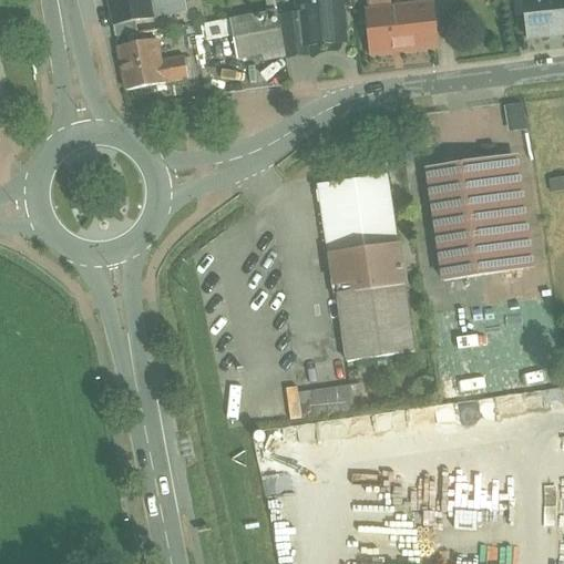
[(109,0),(112,21),(134,18),(152,14),(151,13),(149,0),(109,0)]
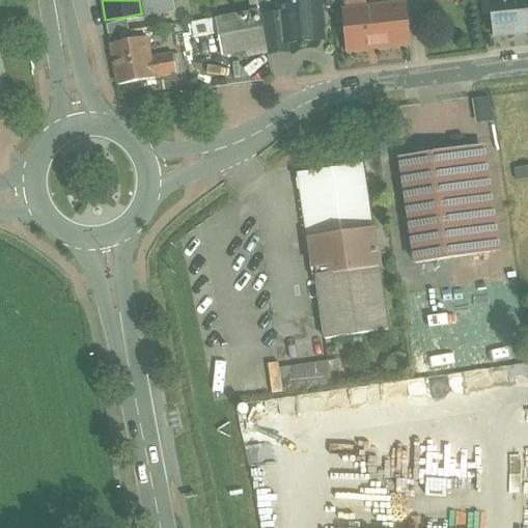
[(139,0),(141,12),(163,9),(162,2),(162,0),(139,0)]
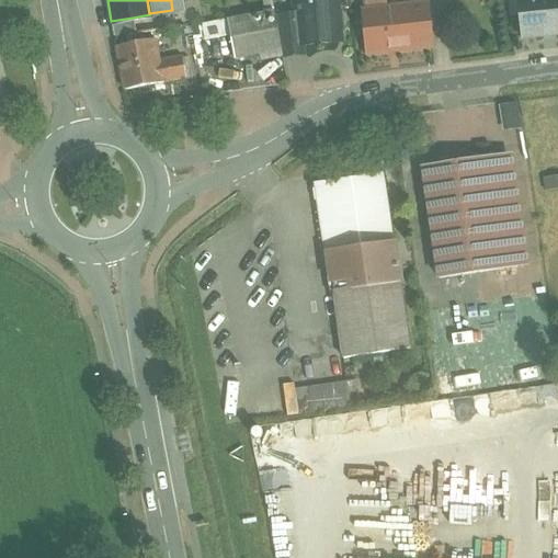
[(294,0),(296,12),(298,42),(300,42),(338,37),(336,22),(334,12),(332,0),(294,0)]
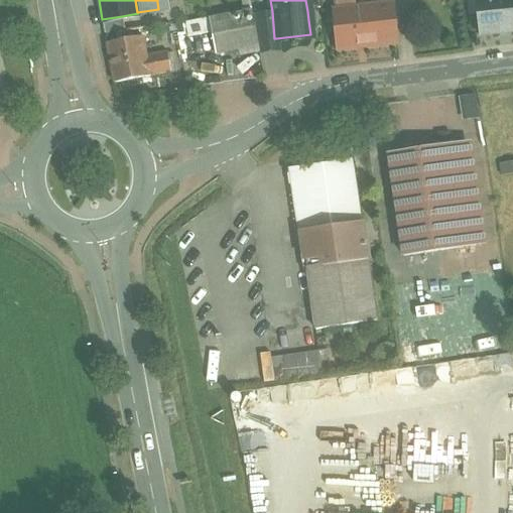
[(334,0),(335,5),(332,5),(337,48),(396,41),(392,0),(383,0),(354,3),(353,0),(334,0)]
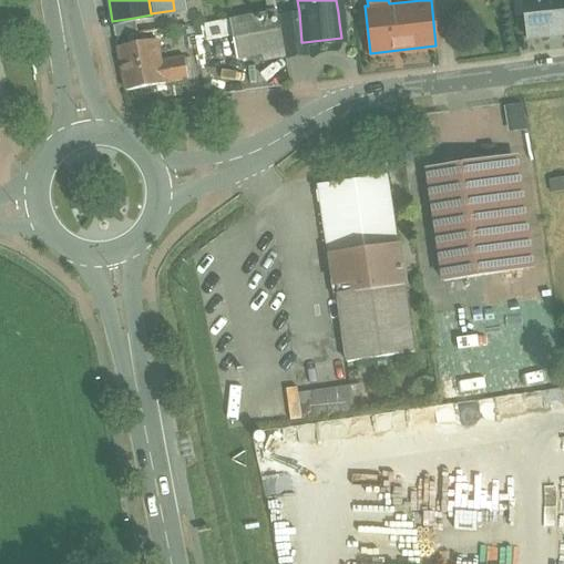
[(522,0),(526,36),(563,31),(563,0),(522,0)]
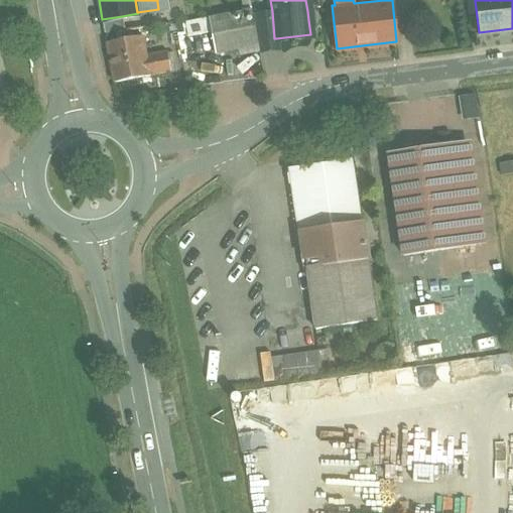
[(250,7),(208,16),(210,28),(215,51),(237,47),(239,53),(258,49),(252,13),(250,7)]
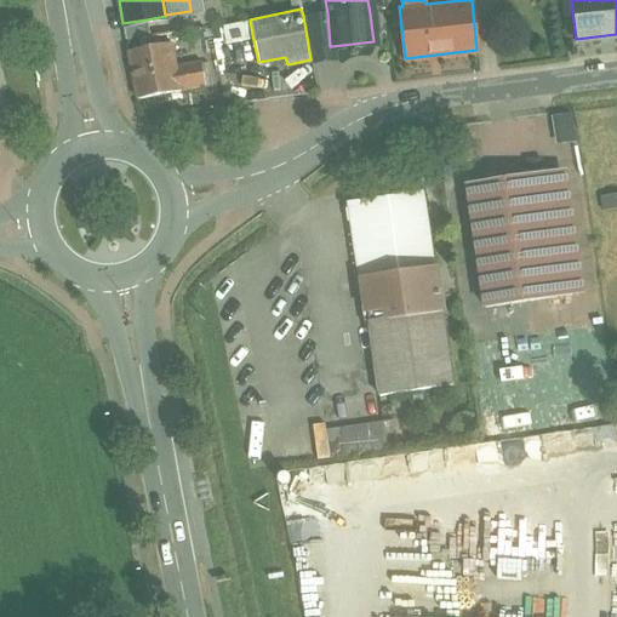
[(327,13),(303,16),(310,60),(333,56),(332,46),(330,46),(327,13)]
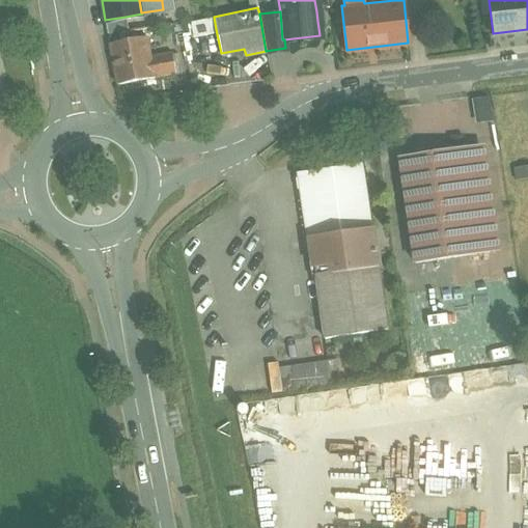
[(126,17),(105,20),(107,31),(128,28),(126,17)]
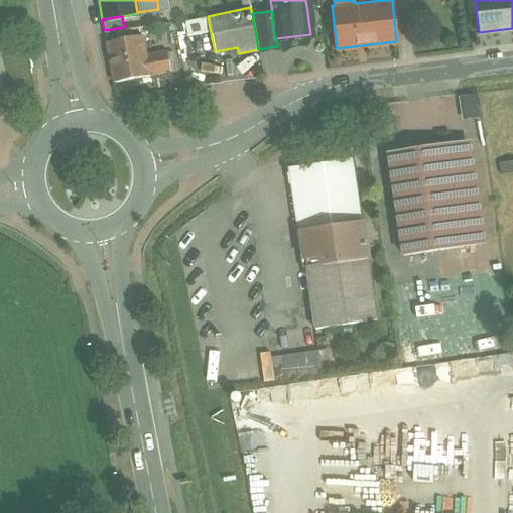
[(208,16),(186,20),(188,32),(210,28),(208,16)]
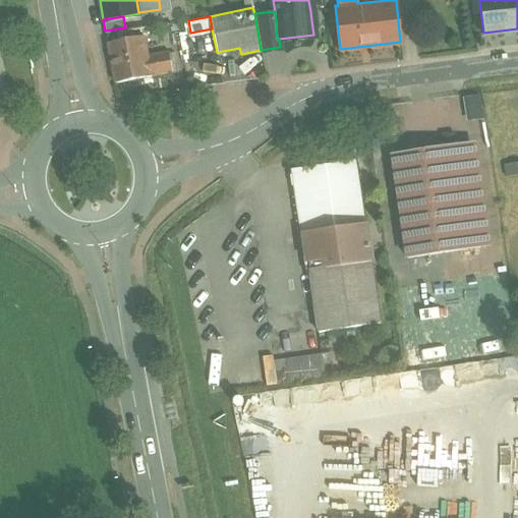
[(125,27),(105,31),(107,41),(144,35),(141,25),(125,27)]
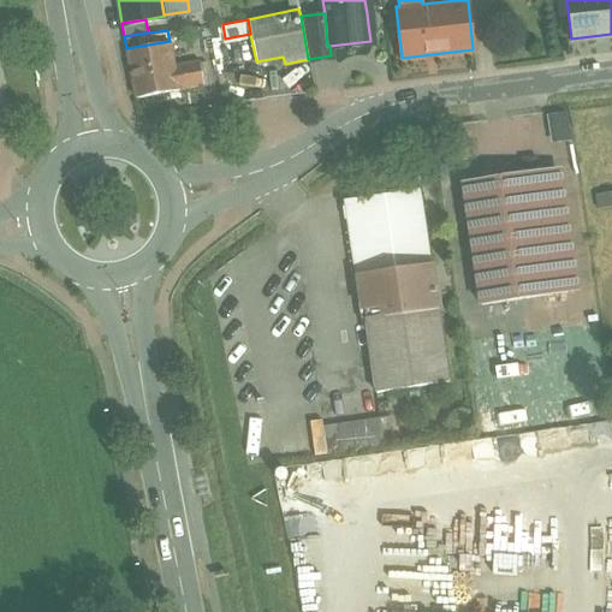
[(170,41),(126,48),(135,95),(178,87),(178,85),(173,64),(170,41)]
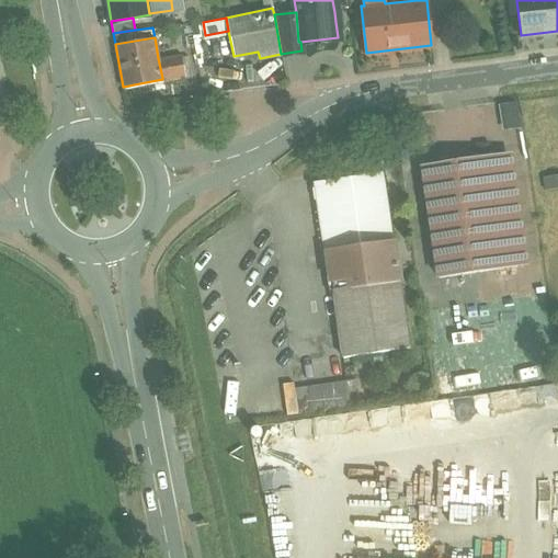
[(181,54),(158,58),(162,78),(184,75),(181,54)]
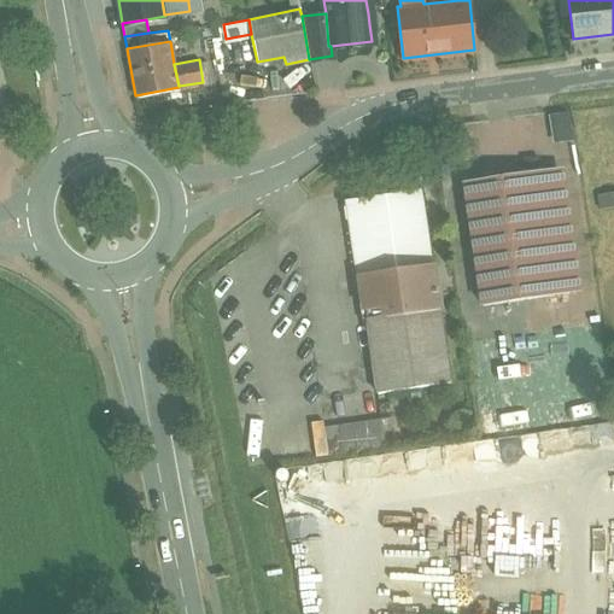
[(566,110),(551,112),(557,139),(572,136),(566,110)]
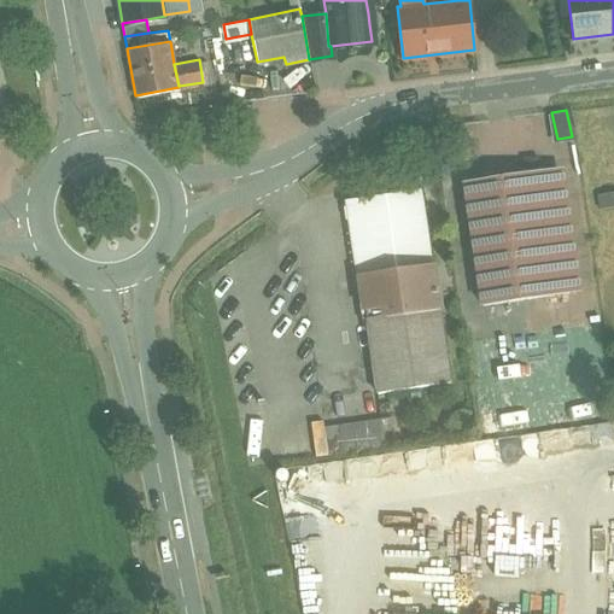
[(559,167),(463,181),(481,302),(577,288),(559,167)]
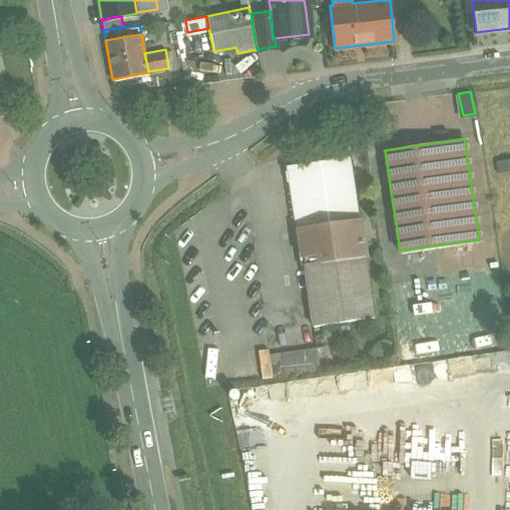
[(350,156),(290,165),(299,226),(359,217),(350,156)]
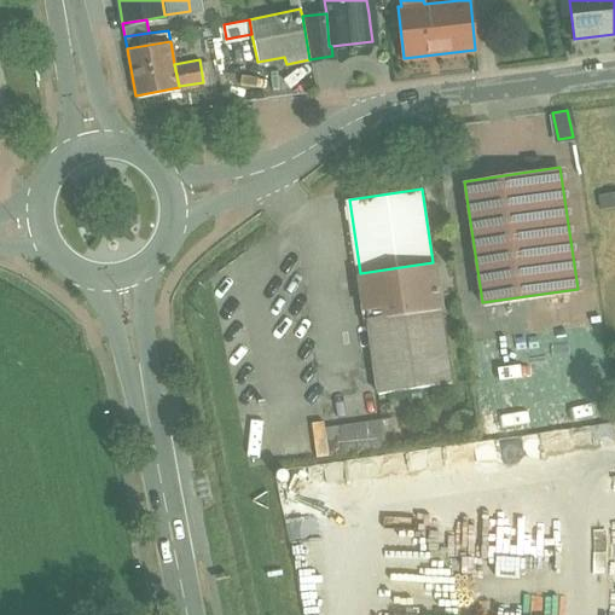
[(433,262),(360,273),(366,318),(439,307),(433,262)]
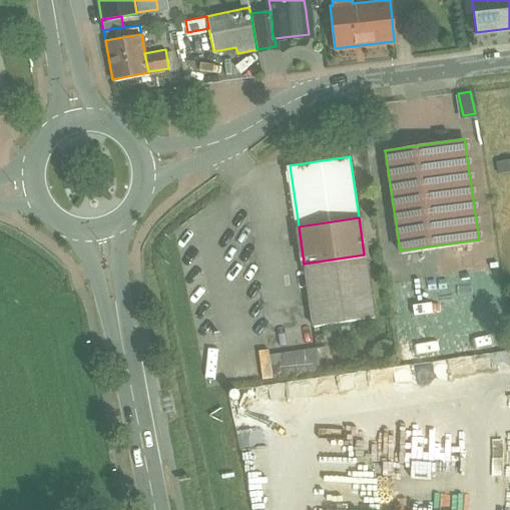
[(364,255),(304,264),(313,324),(373,315),(364,255)]
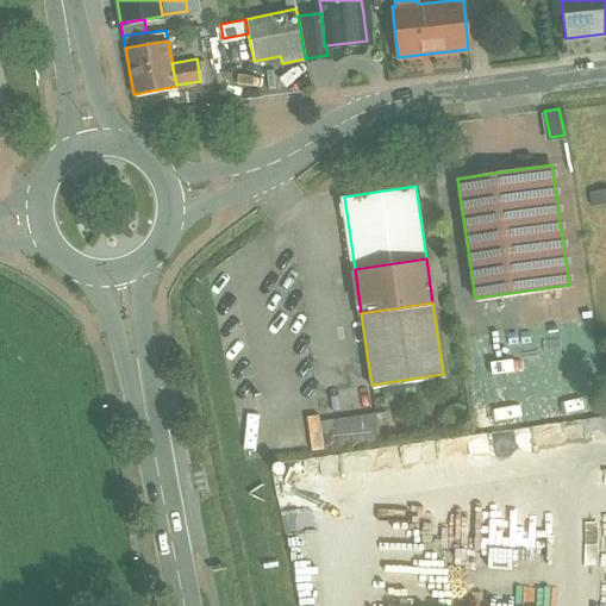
[(374,411),(318,419),(323,448),(379,439),(374,411)]
